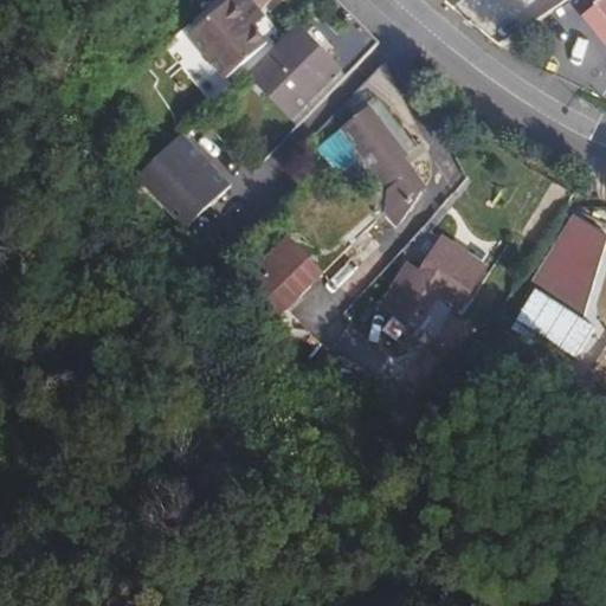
[(227,0),(189,36),(225,77),(262,43),(249,27),(244,21),(257,10),(268,0),(227,0)]
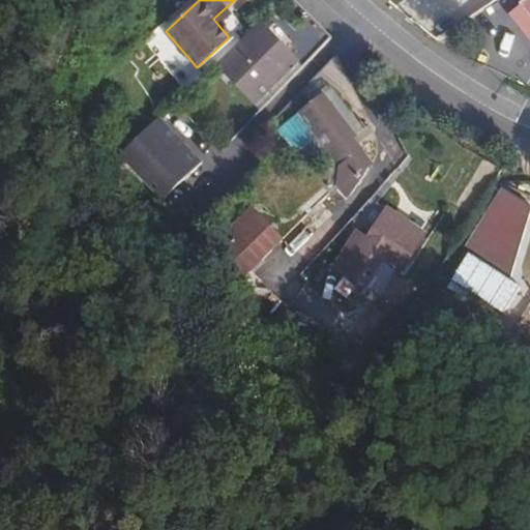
[(529,0),(518,0),(529,15),(529,0)]
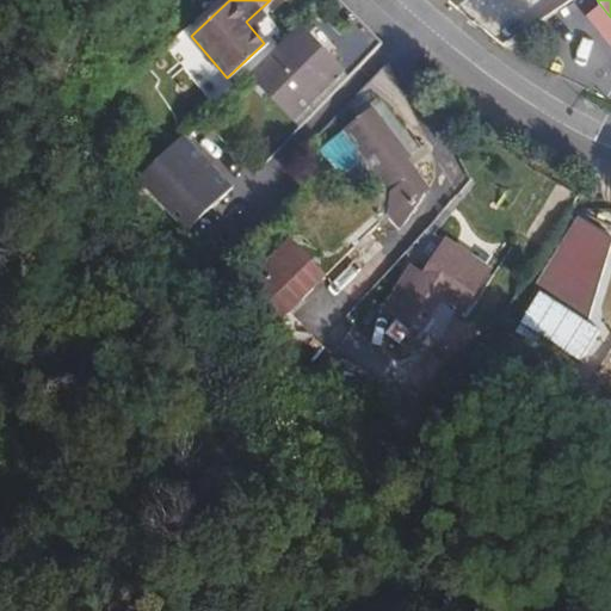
[(246,22),(251,28),(265,16),(259,10),(246,22)]
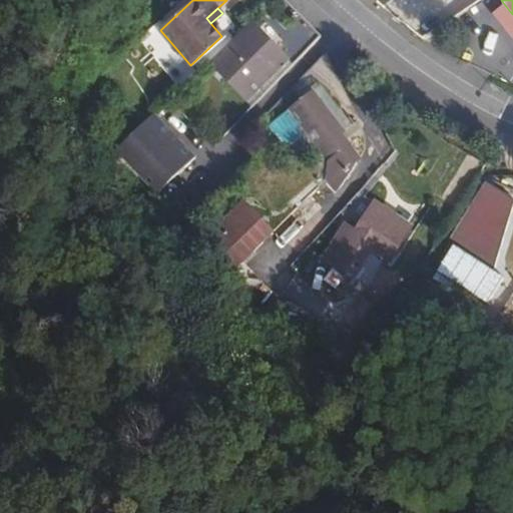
[(286,38),(302,54),(319,36),(321,34),(312,25),(305,19),(286,38)]
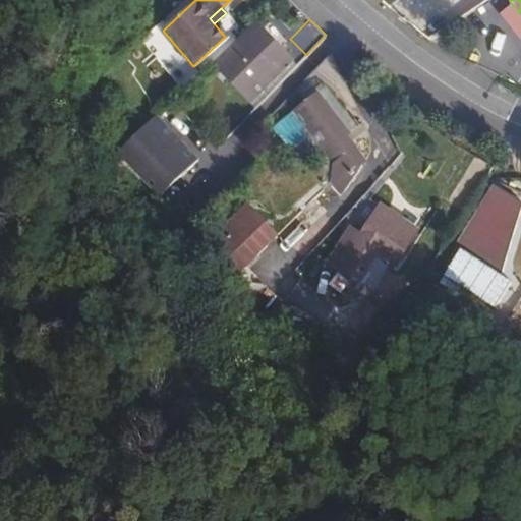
[(258,22),(216,62),(248,98),(291,58),(258,22)]
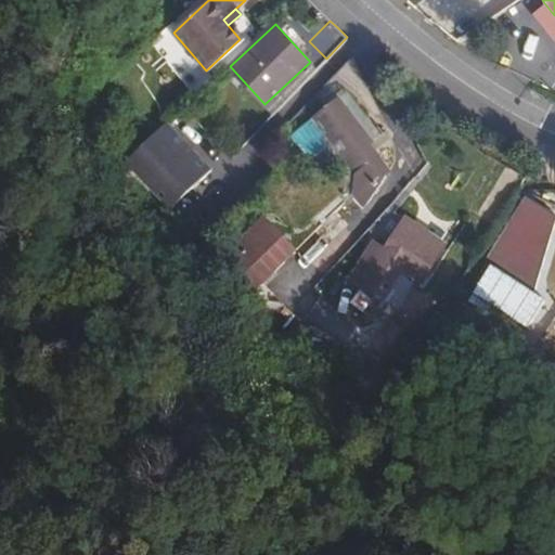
[(351,189),(363,204),(391,176),(374,153),(392,138),(387,129),(381,134),(348,92),(315,118),(334,144),(353,169),(351,189)]
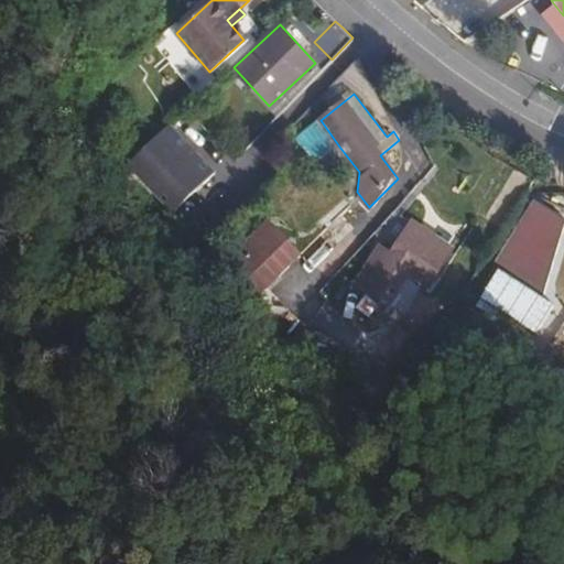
[(181,137),(167,149),(181,163),(196,179),(209,165),(181,137)]
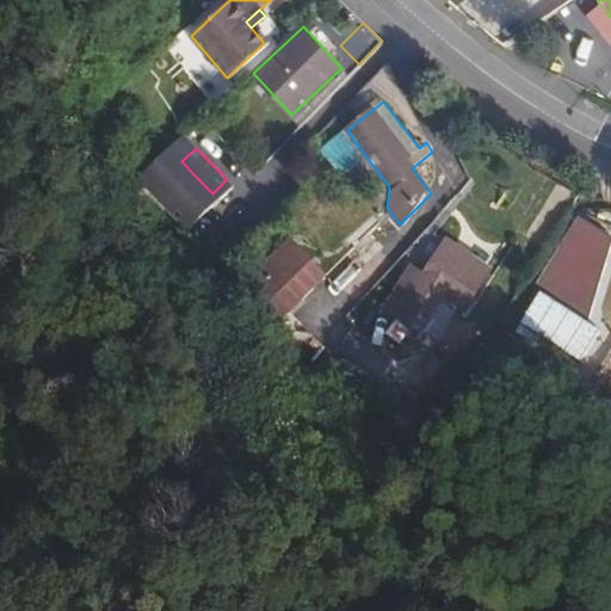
[(584,320),(610,241),(610,236),(579,217),(531,287),(584,320)]
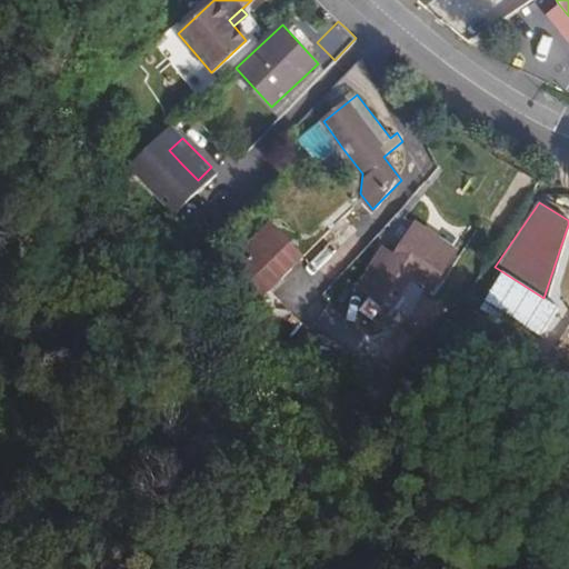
[(212,277),(245,309),(269,286),(303,250),(271,217),(212,277)]
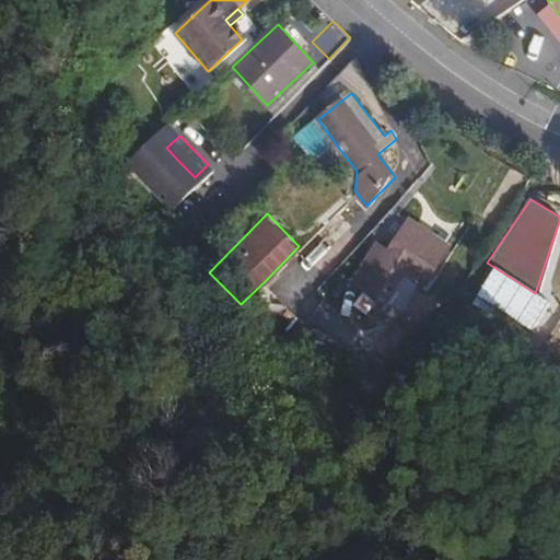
[(374,245),(353,277),(378,293),(372,303),(382,308),(407,268),(424,278),(445,243),(408,218),(386,253),(374,245)]
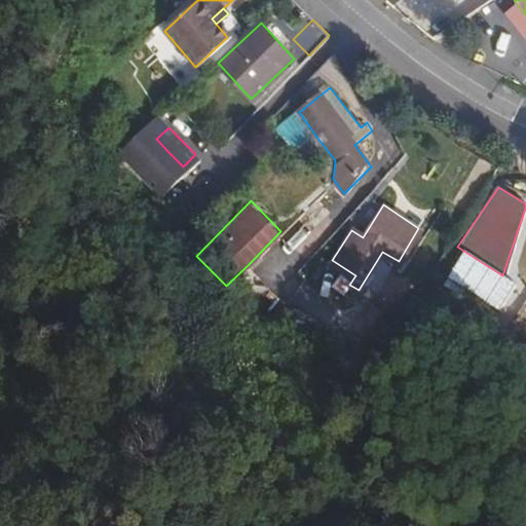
[(305,256),(332,231),(314,212),(288,236),(305,256)]
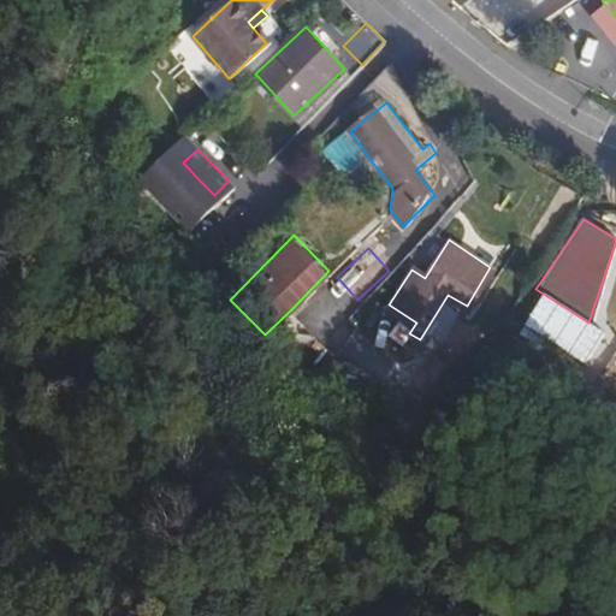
[(291,309),(265,335),(286,357),(313,331),(291,309)]
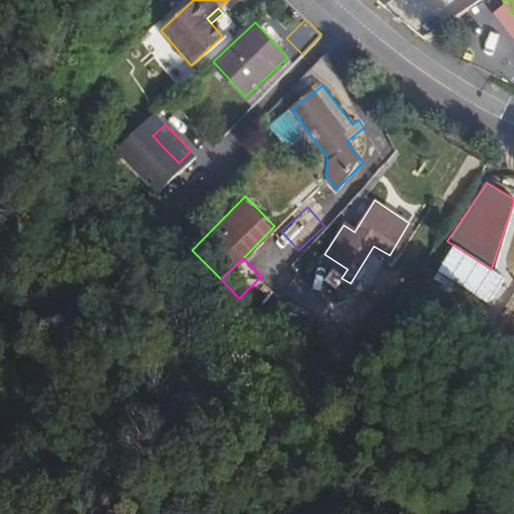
[(261,276),(239,298),(258,317),(279,295),(261,276)]
